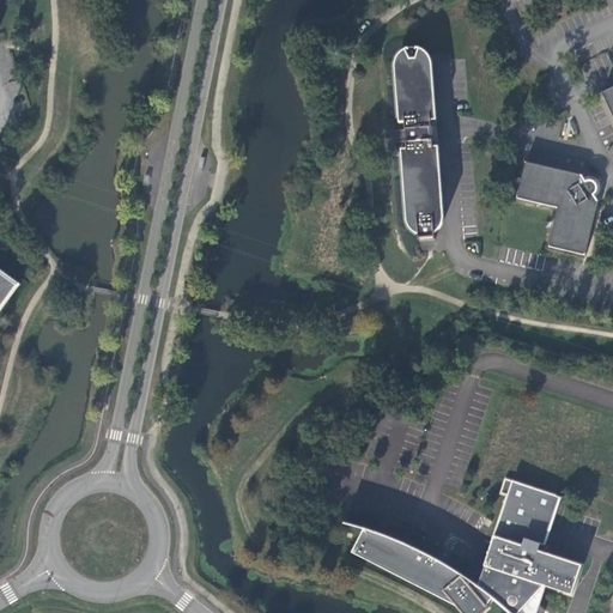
[(444,223),(444,213),(434,65),(432,58),(431,55),(428,50),(423,47),(417,46),(410,46),(406,47),(402,49),(399,53),(398,56),(396,60),(396,64),(407,218),(410,225),(414,230),(419,234),(419,237),(435,237),(436,236),(436,232),(441,228),(444,223)]
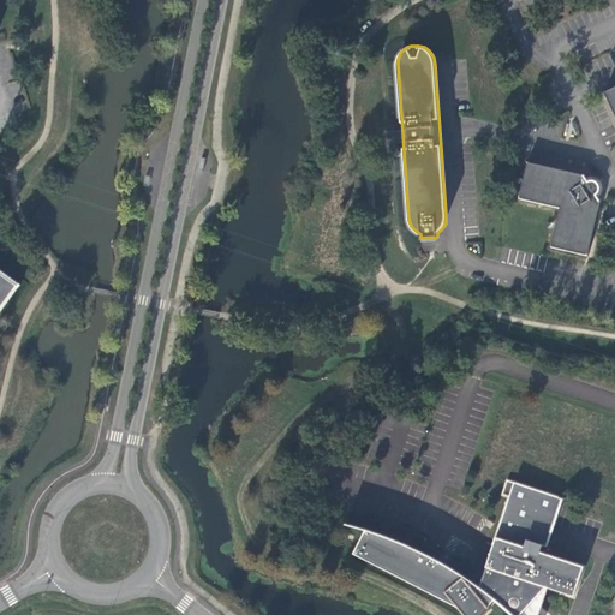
[(585,174),(529,161),(520,198),(561,208),(551,246),(587,255),(601,201),(597,195),(599,192),(601,190),(601,187),(599,184),(598,181),(596,180),(592,179),(589,180),(585,175),(585,174)]
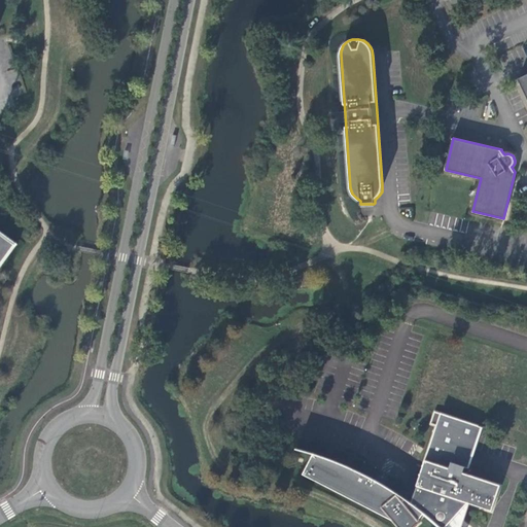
[(18,245),(0,232),(0,262),(12,246),(18,245)]
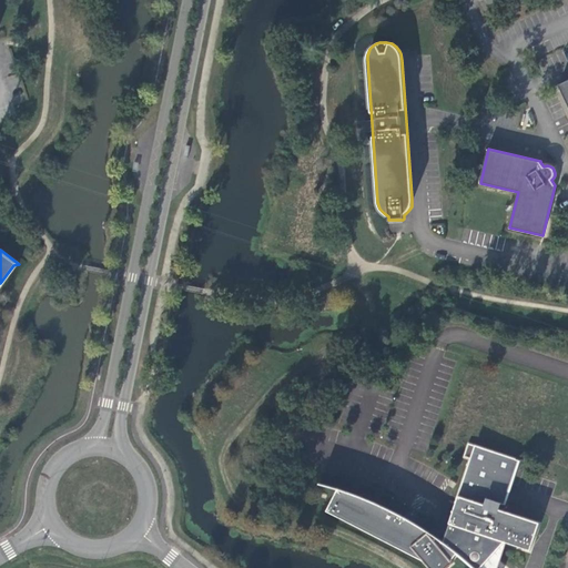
[(0,288),(19,264),(13,265),(0,283),(0,288)]
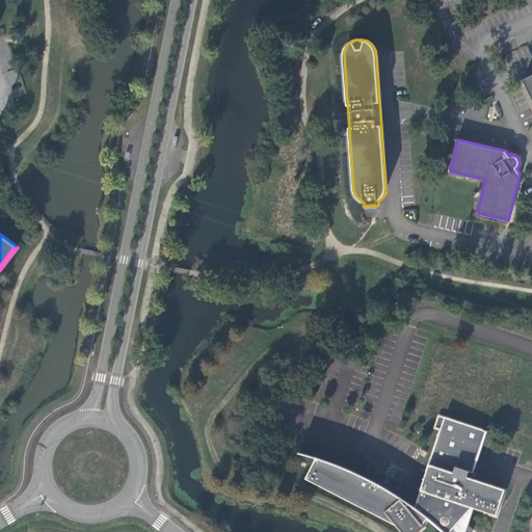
[(434,428),(441,430),(428,467),(415,508),(409,505),(405,502),(402,500),(398,498),(395,495),(391,493),(388,490),(383,488),(379,486),(376,484),(372,482),(368,480),(364,478),(360,476),(356,474),(352,472),(348,471),(344,469),(340,467),(336,466),(331,464),(327,462),(323,461),(319,459),(316,458),(306,480),(397,527),(401,531),(418,531),(424,528),(423,526),(428,520),(429,521),(434,524),(437,528),(442,531),(443,531),(451,531),(457,526),(463,519),(473,508),(497,516),(505,490),(467,478),(483,430),(439,416),(434,428)]
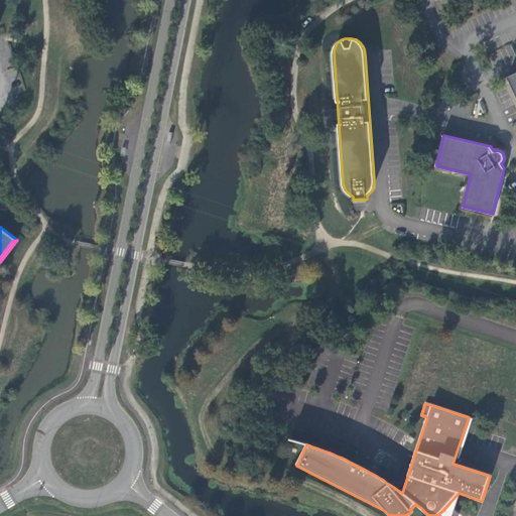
[(449,503),(443,510),(445,512),(453,505),(449,503)]
